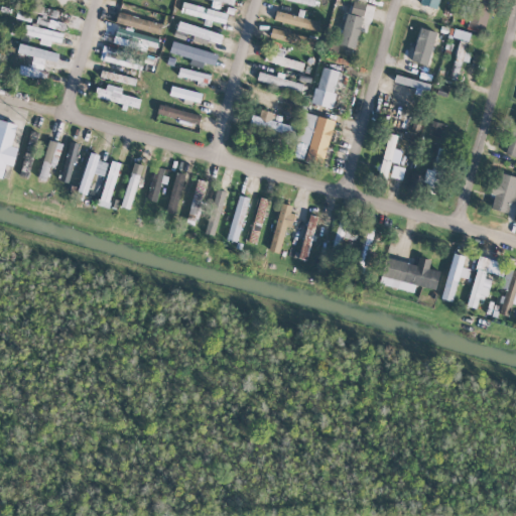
[(350,0),(340,44),(356,48),(367,4),(351,0),(350,0)]
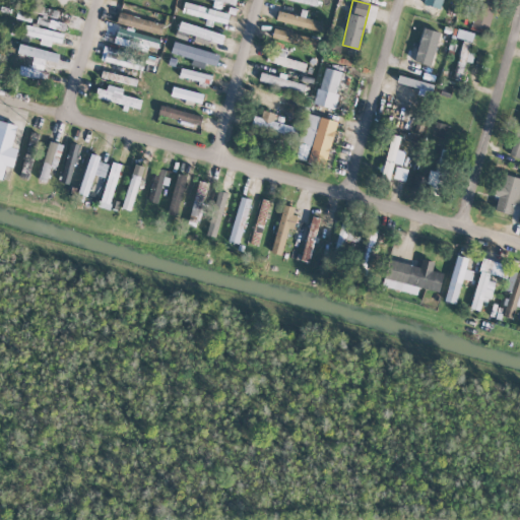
[(485,34),(498,0),(478,0),(469,27),(485,34)]
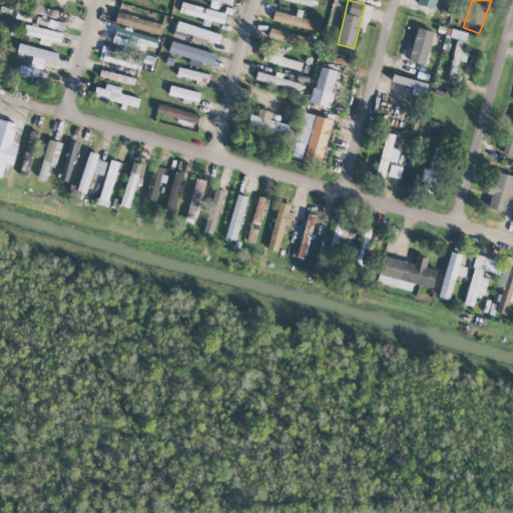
[(226,14),(182,2),(179,12),(223,24),(226,14)]
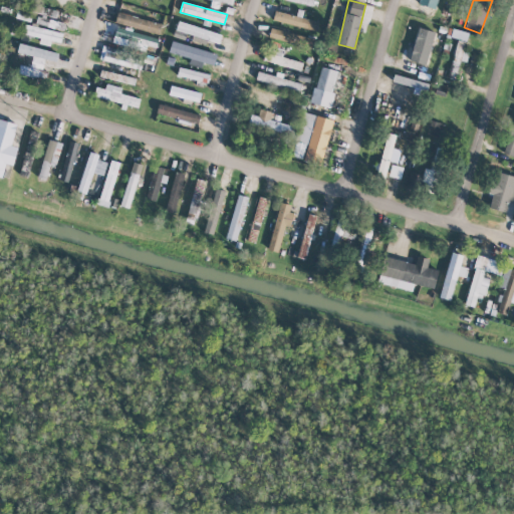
[(319,21),(275,11),(273,20),(317,31),(319,21)]
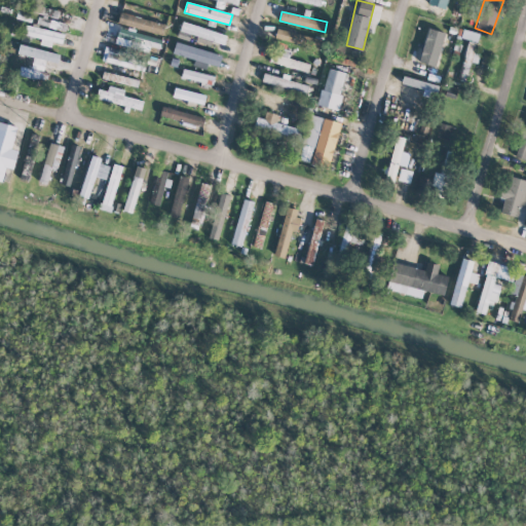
[(165,25),(121,12),(118,23),(162,35),(165,25)]
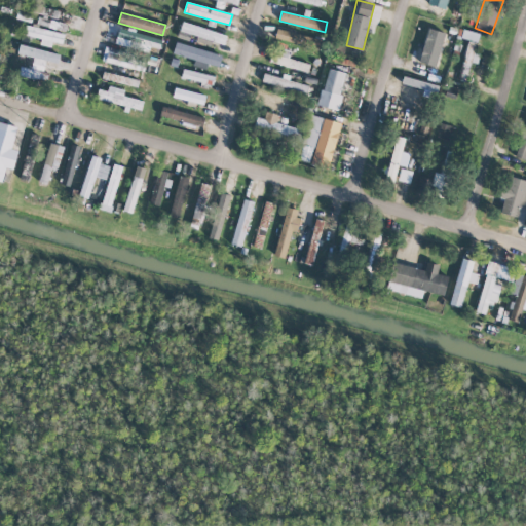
[(37,25),(48,27),(49,20),(38,17),(37,25)]
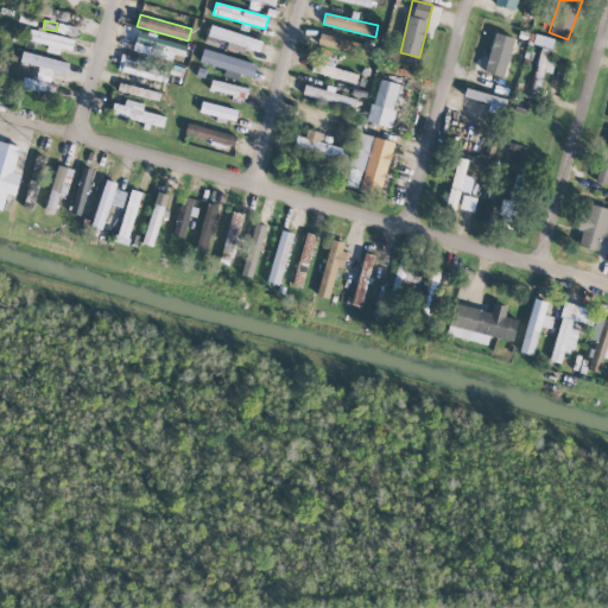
[(75,37),(77,27),(59,23),(56,32),(75,37)]
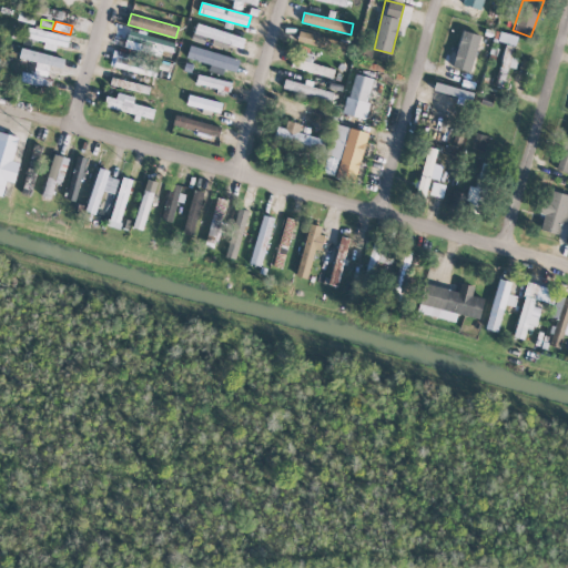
[(245,39),(198,23),(194,33),(242,49),(245,39)]
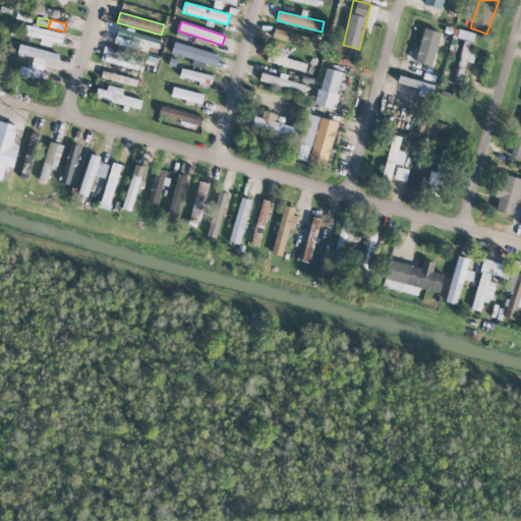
[(52,41),(62,44),(64,34),(25,24),(23,35),(41,39),(40,44),(51,47),(52,41)]
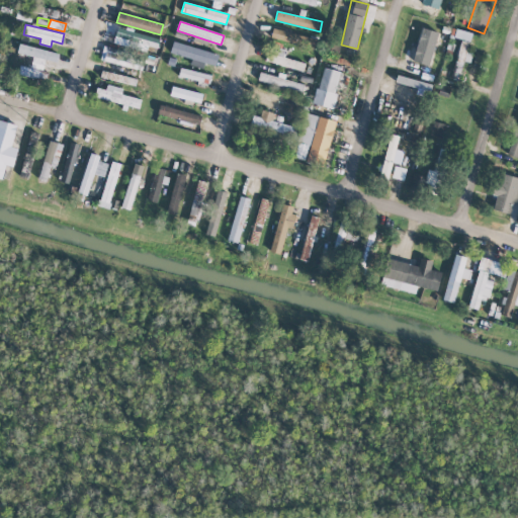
[(318,39),(273,27),(271,36),(316,49),(318,39)]
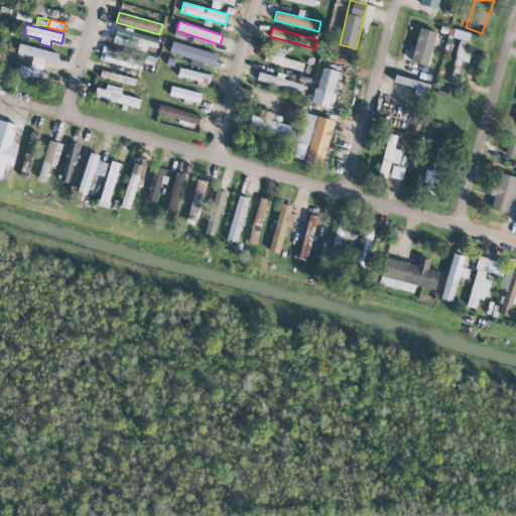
[(147,46),(157,48),(159,37),(117,28),(113,43),(146,50),(147,46)]
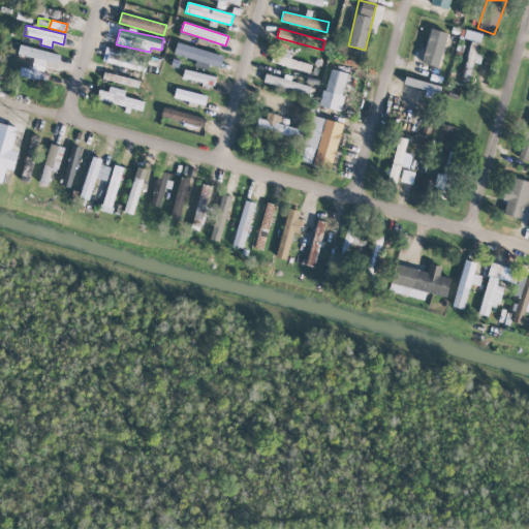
[(440,33),(432,30),(428,47),(423,45),(419,57),(432,60),(440,33)]
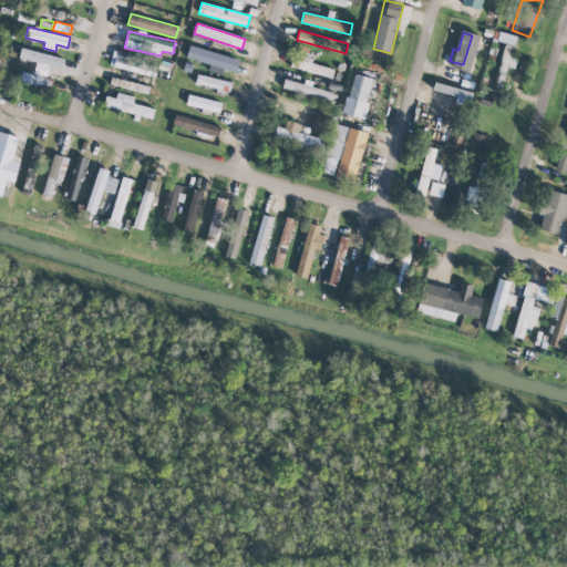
[(515,45),(516,35),(503,33),(502,43),(515,45)]
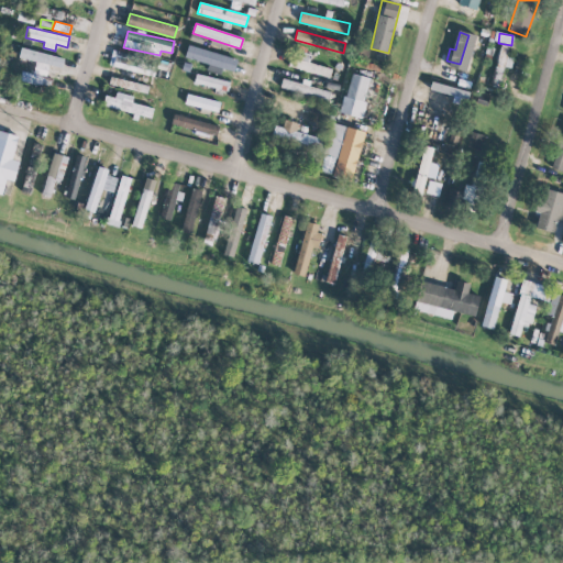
[(234,72),(238,59),(188,45),(185,57),(234,72)]
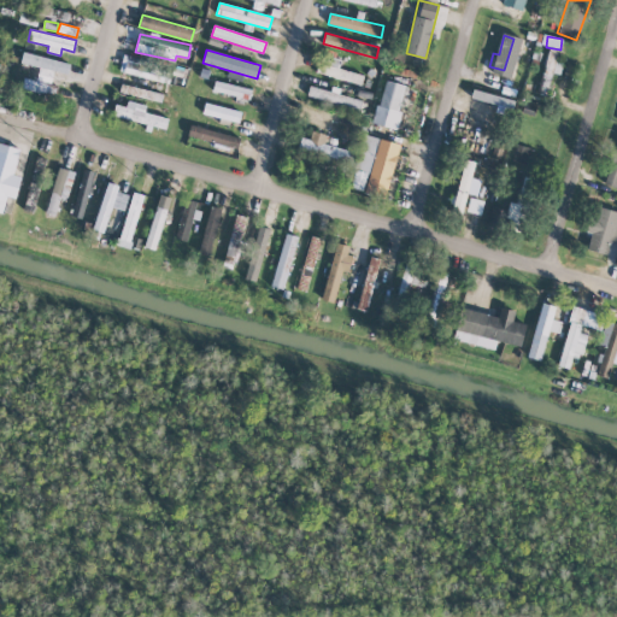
[(558,50),(545,50),(542,94),(547,94),(548,72),(560,74),(562,63),(557,63),(558,50)]
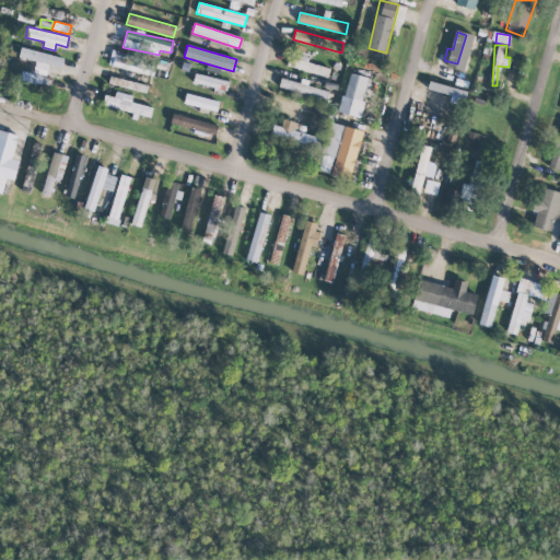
[(38,68),(60,73),(65,58),(21,47),(19,57),(39,62),(38,68)]
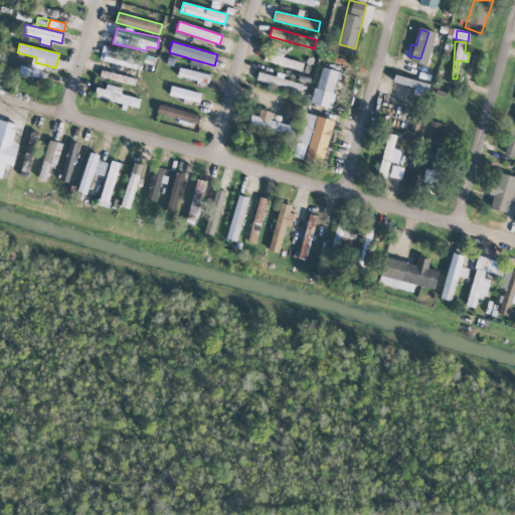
[(304,62),(283,57),(285,49),(269,45),(265,61),(302,70),(304,62)]
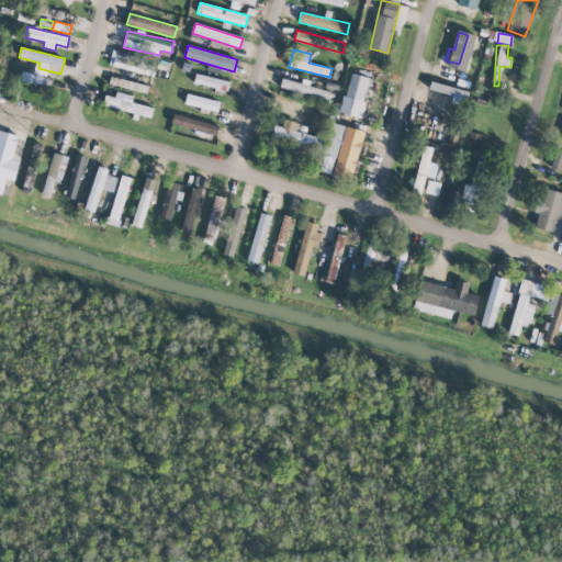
[(112,53),(109,65),(154,76),(156,64),(112,53)]
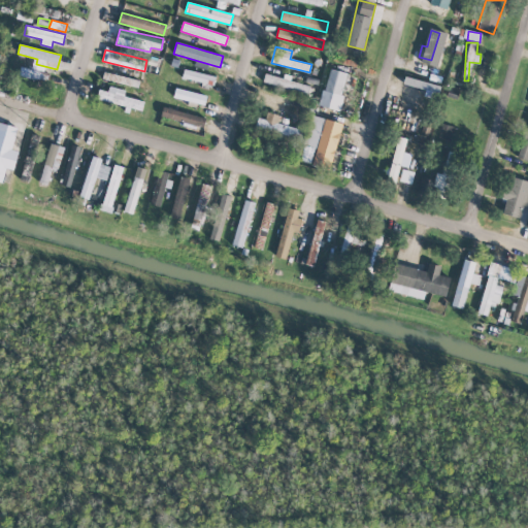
[(47,80),(48,72),(20,68),(19,76),(47,80)]
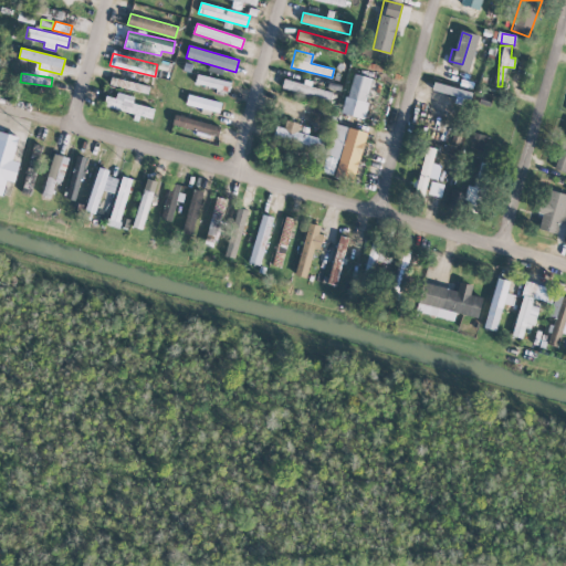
[(362,118),(373,79),(353,73),(342,113),(362,118)]
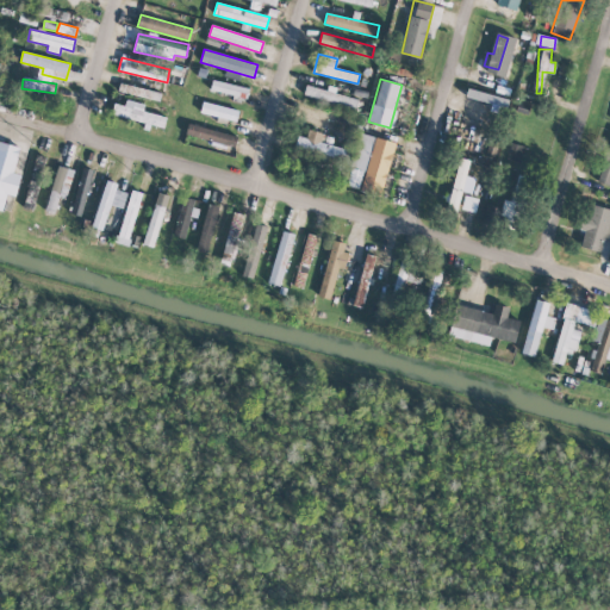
[(248,87),(212,80),(211,91),(235,94),(232,101),(246,103),(248,87)]
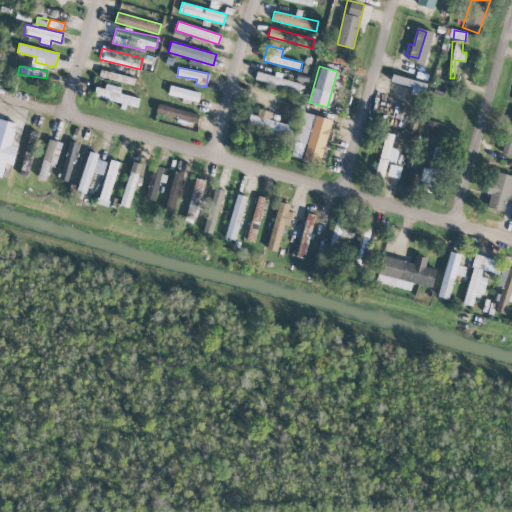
[(99,76),(134,85),(135,78),(101,69),(99,76)]
